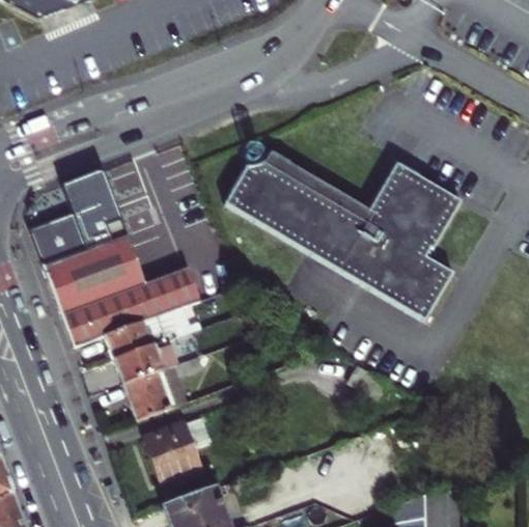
[(8,0),(10,1),(39,17),(64,7),(84,0),(8,0)]
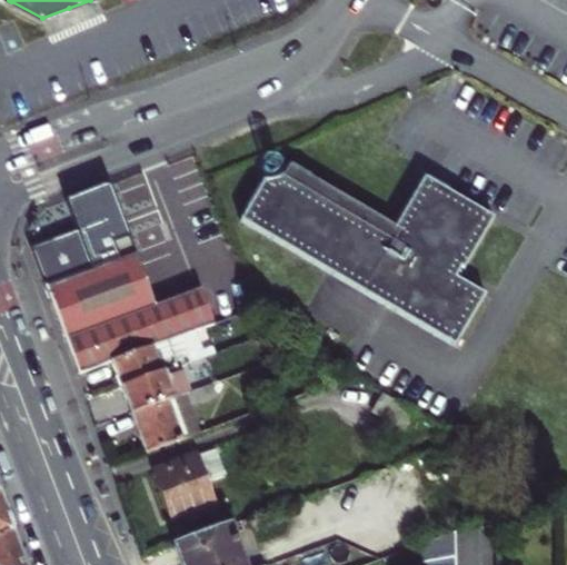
[(269,154),(262,154),(262,157),(262,162),(268,171),(276,167),(280,159),(278,156),(272,154),(269,154)]
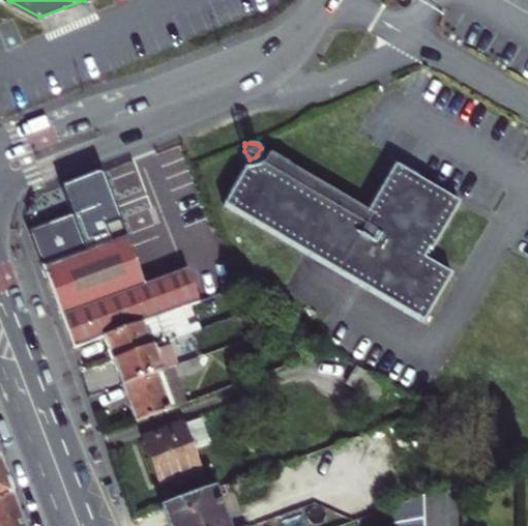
[(268,150),(263,159),(284,172),(290,163),(268,150)]
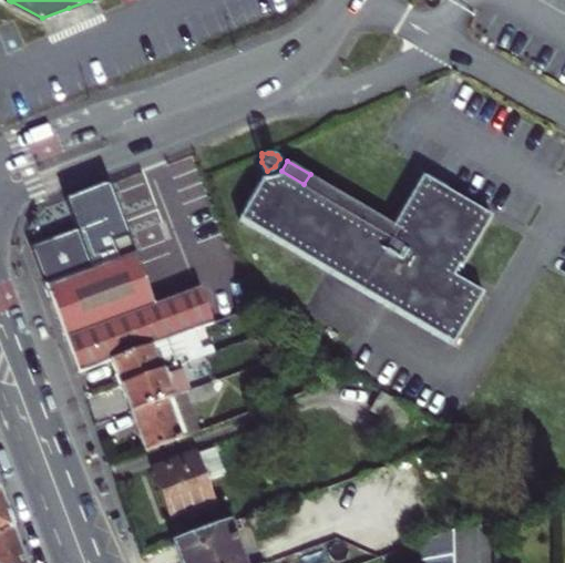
[(492,212),(422,171),(422,172),(392,222),(310,174),(304,184),(281,171),(276,176),(274,177),(270,177),(264,176),(240,216),(327,266),(377,296),(454,340),(484,288),(455,270),(460,262),(462,264),(489,218),(492,212)]
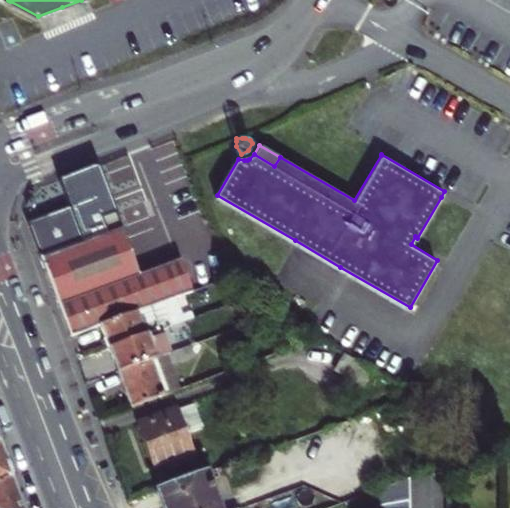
[(47,237),(38,241),(72,333),(102,322),(161,300),(195,288),(183,256),(156,266),(142,271),(138,261),(125,224),(116,227),(114,219),(103,222),(99,212),(80,220),(73,201),(38,214),(47,237)]
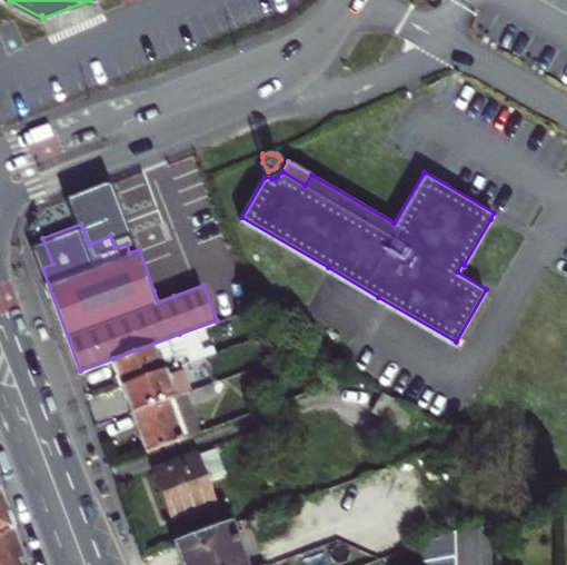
[(170,285),(153,290),(158,301),(173,296),(170,285)]
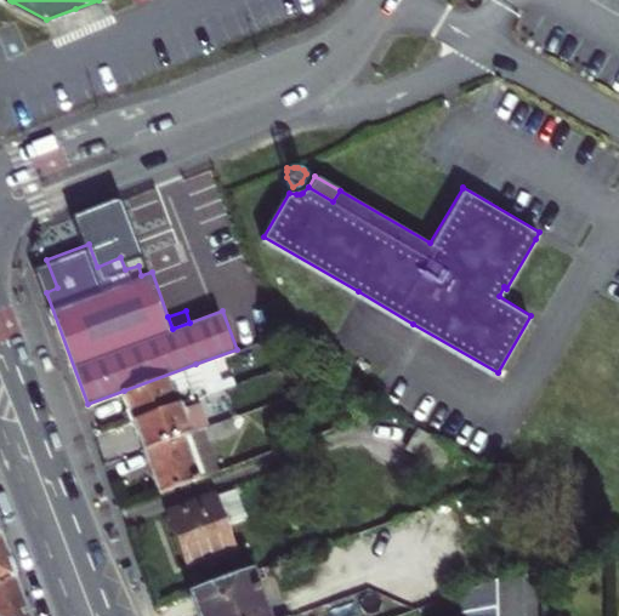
[(130,405),(129,405),(134,418),(135,417),(182,400),(237,381),(234,374),(203,385),(196,364),(124,391),(130,405)]
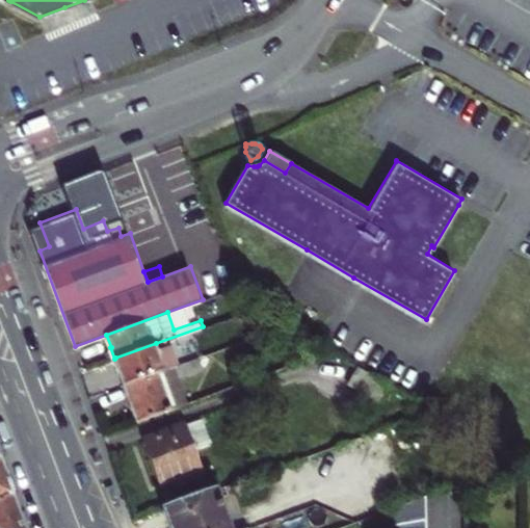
[(158,348),(156,343),(115,358),(124,383),(164,368),(174,364),(178,363),(170,343),(158,348)]
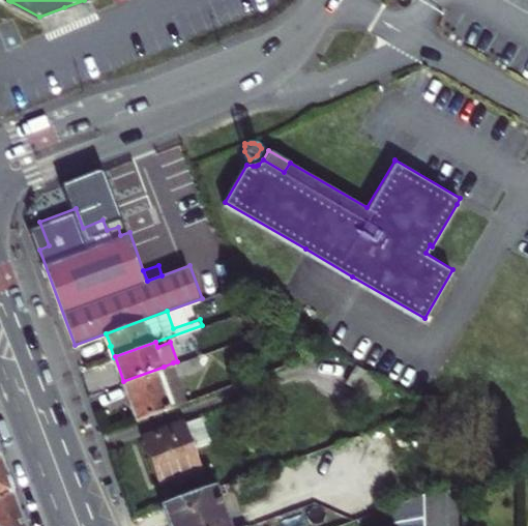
[(199,354),(177,361),(173,362),(177,373),(178,372),(203,363),(199,354)]
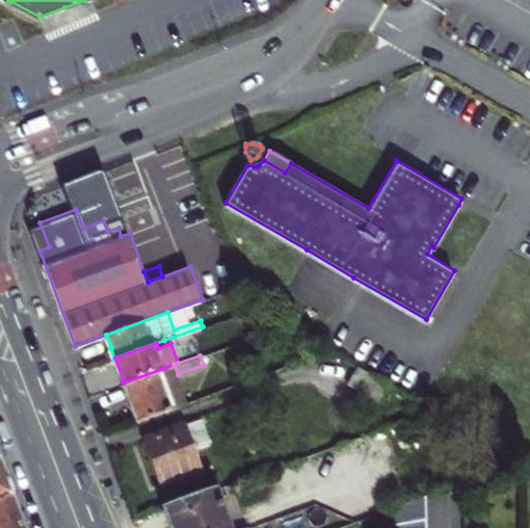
[(164,368),(178,404),(189,400),(179,373),(178,374),(174,364),(164,368)]
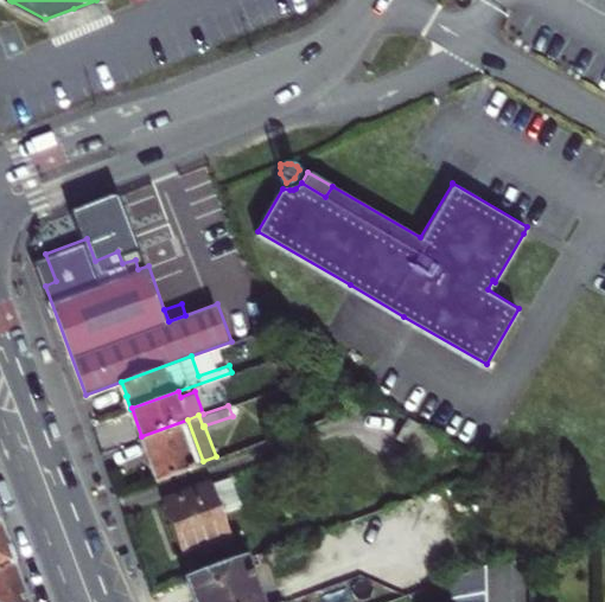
[(412,415),(400,434),(433,454),(445,434),(412,415)]
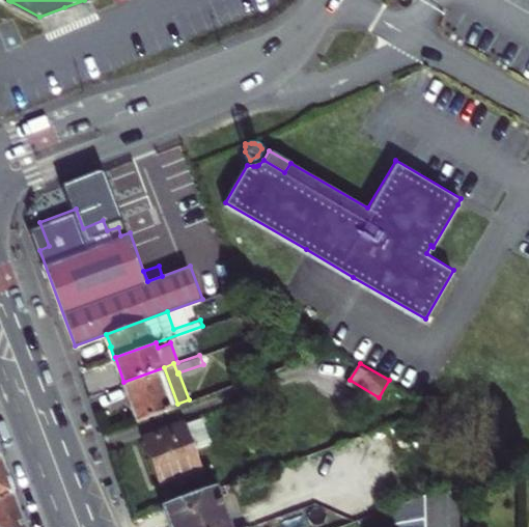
[(123,382),(138,418),(177,404),(164,367),(123,382)]
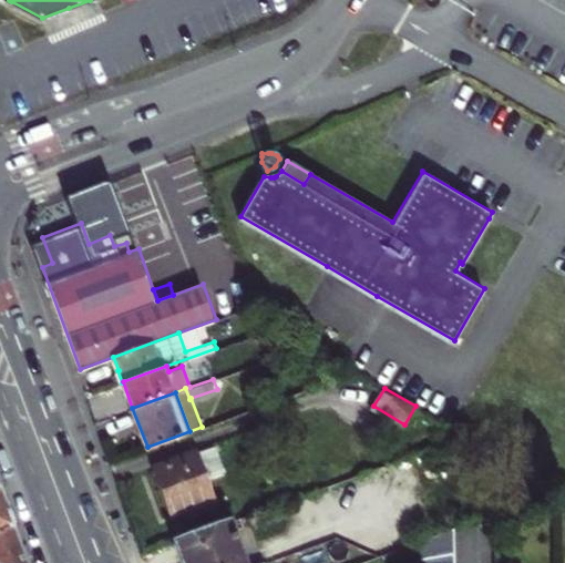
[(215,444),(154,468),(171,511),(191,504),(208,498),(211,505),(219,502),(209,477),(225,471),(215,444)]
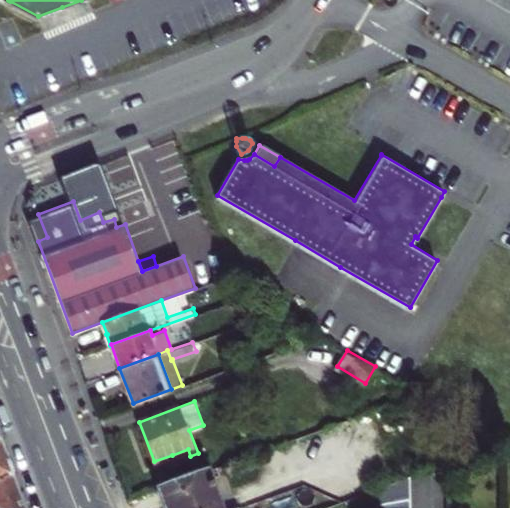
[(0,482),(14,477),(0,442),(0,482)]
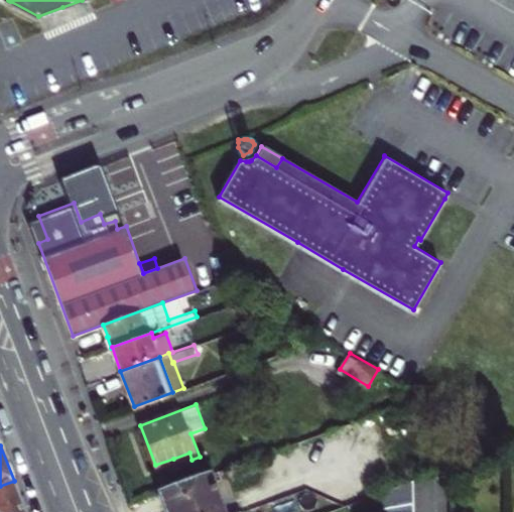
[(173,459),(176,466),(191,460),(189,453),(173,459)]
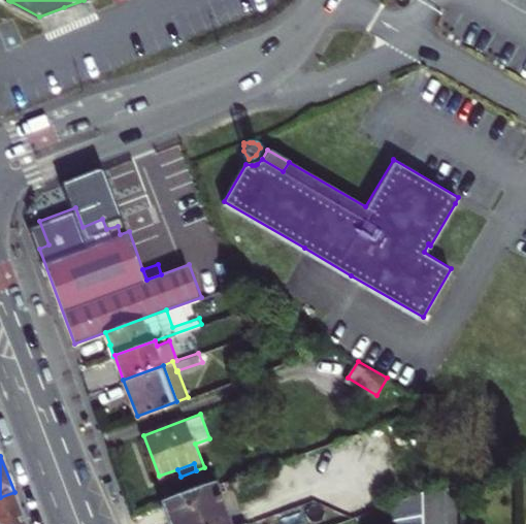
[(188,479),(159,492),(170,523),(202,523),(207,521),(233,516),(218,469),(188,479)]
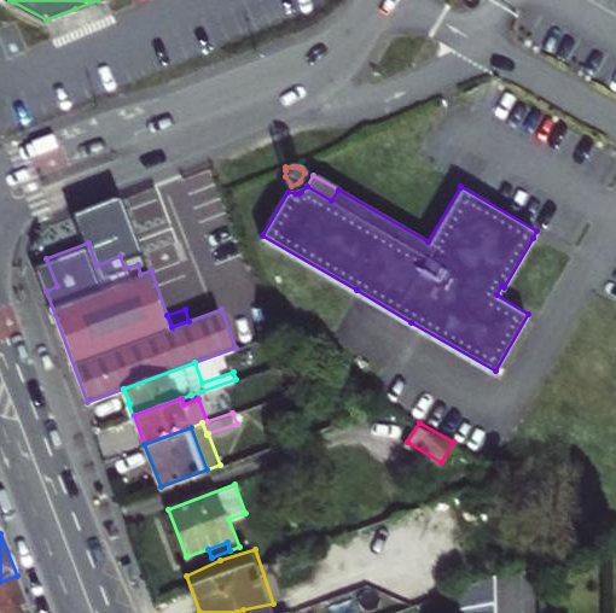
[(294,550),(260,562),(262,568),(274,564),(275,567),(297,559),(294,550)]
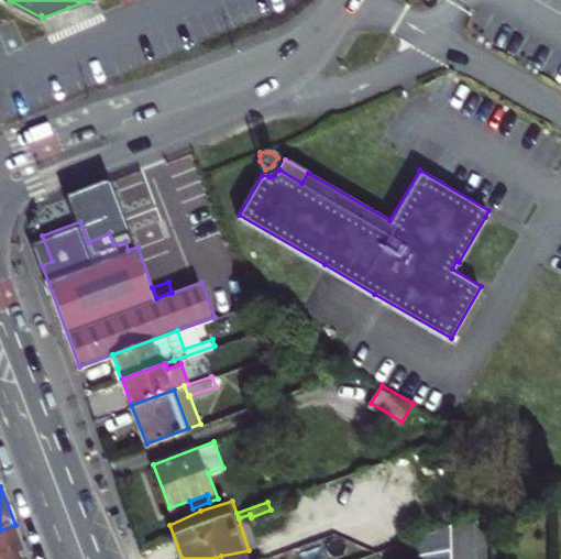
[(453,547),(453,523),(419,535),(419,552),(453,547)]
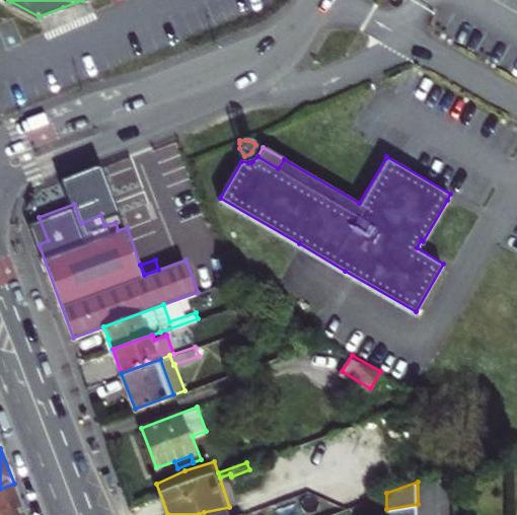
[(25,514),(14,484),(0,489),(0,514),(25,514)]
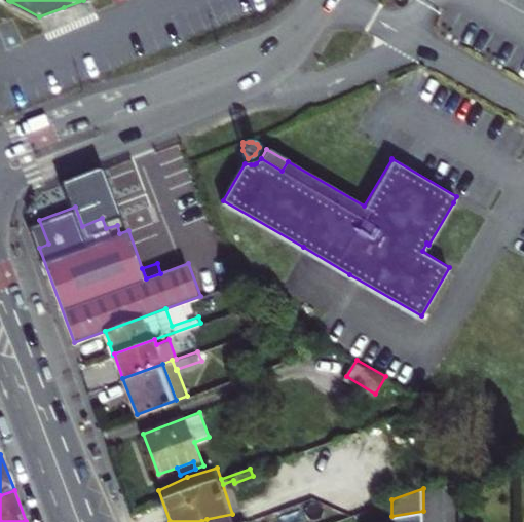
[(422,521),(423,511),(391,516),(391,521),(422,521)]
